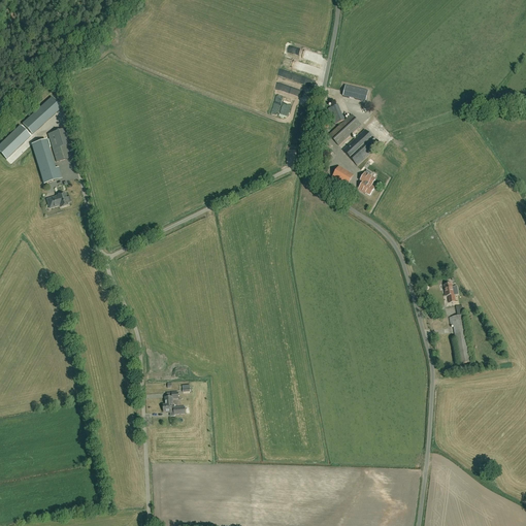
[(283,64),(301,68),(301,64),(296,63),(297,61),(284,58),(283,64)]
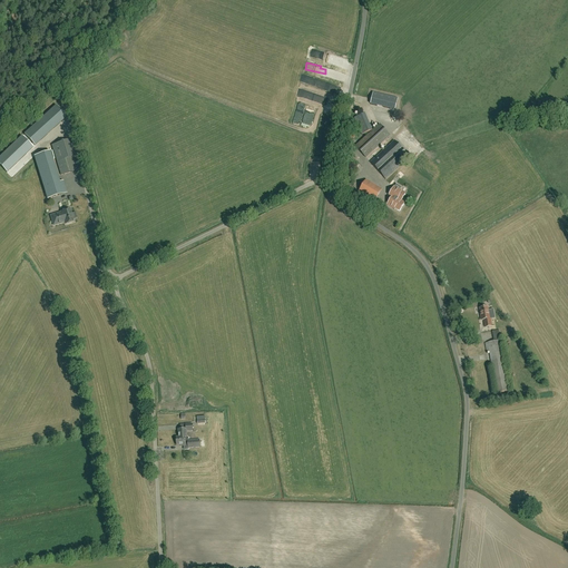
[(371,90),(369,103),(393,108),(395,97),(371,90)]
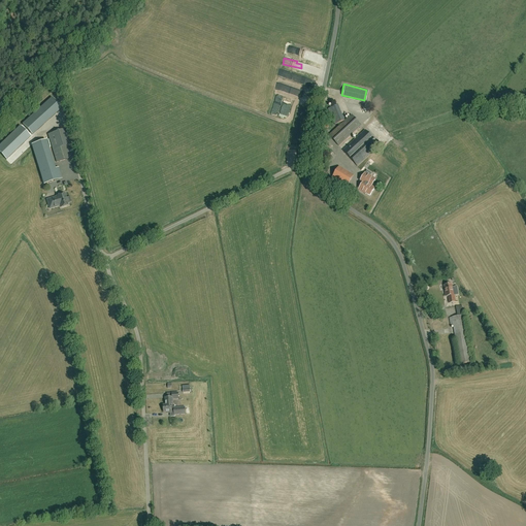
[(277,113),(281,96),(274,95),(271,112),(277,113)]
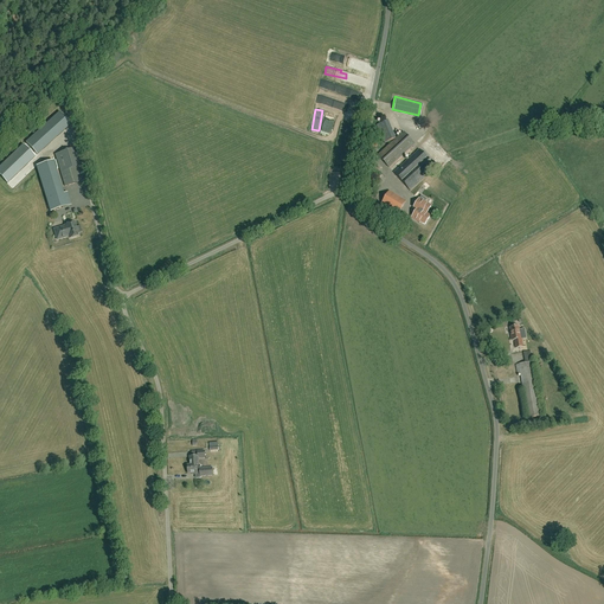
[(24,140),(34,153),(69,122),(57,110),(24,140)]
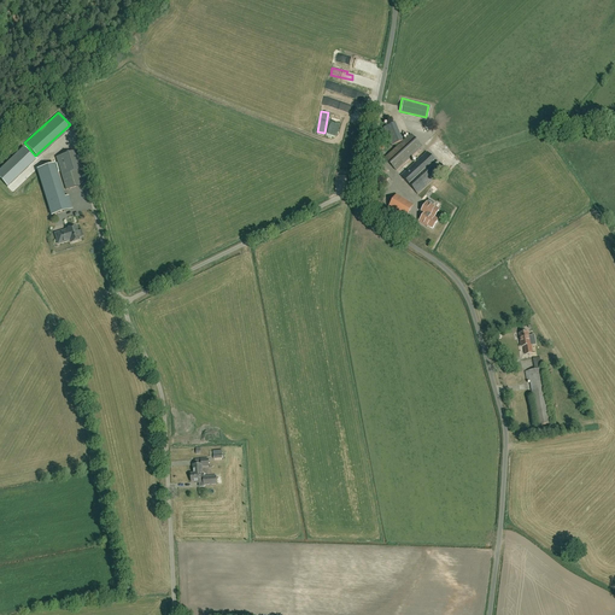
[(326,133),(335,134),(339,122),(340,122),(341,115),(335,112),(333,121),(329,119),(326,133)]
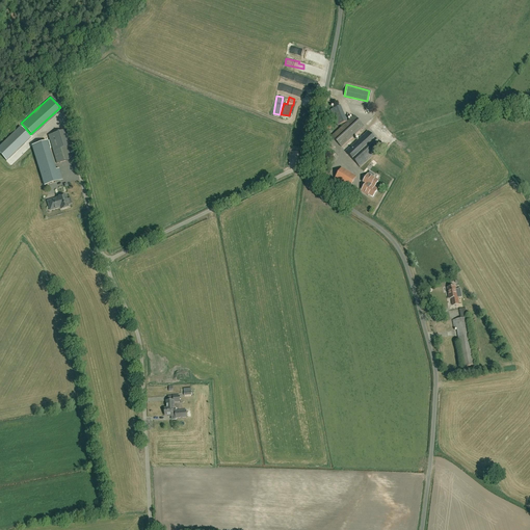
[(353,109),(367,113),(368,107),(354,103),(353,109)]
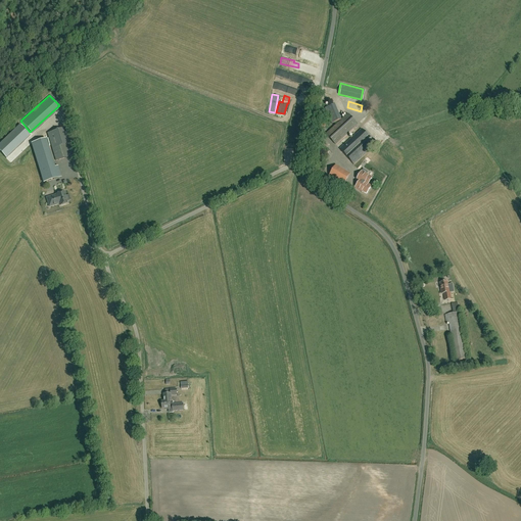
[(330,122),(339,117),(332,102),(323,106),(330,122)]
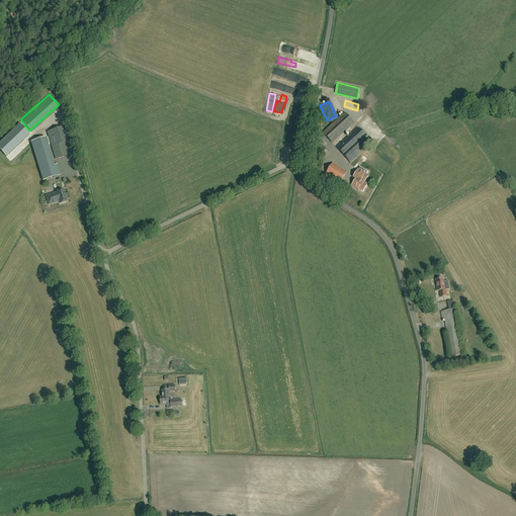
[(352,121),(343,111),(321,132),(331,142),(352,121)]
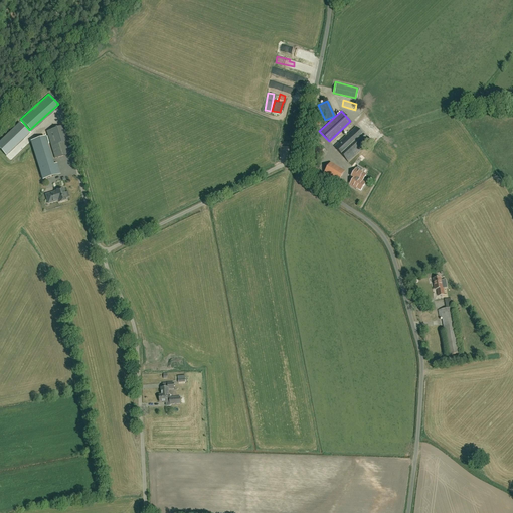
[(17,121),(0,137),(0,149),(4,154),(27,131),(17,121)]
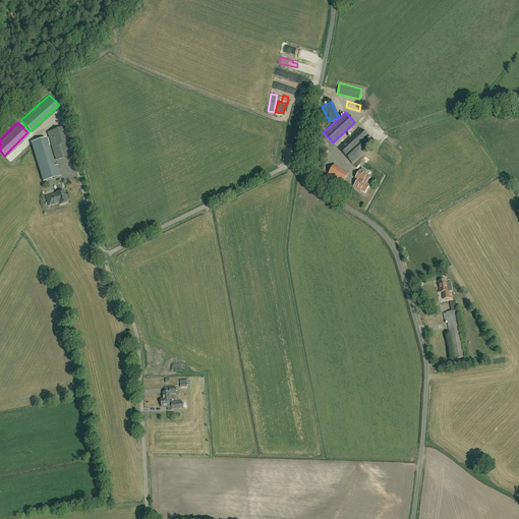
[(45,131),(50,146),(54,158),(68,154),(64,141),(67,140),(63,125),(45,131)]
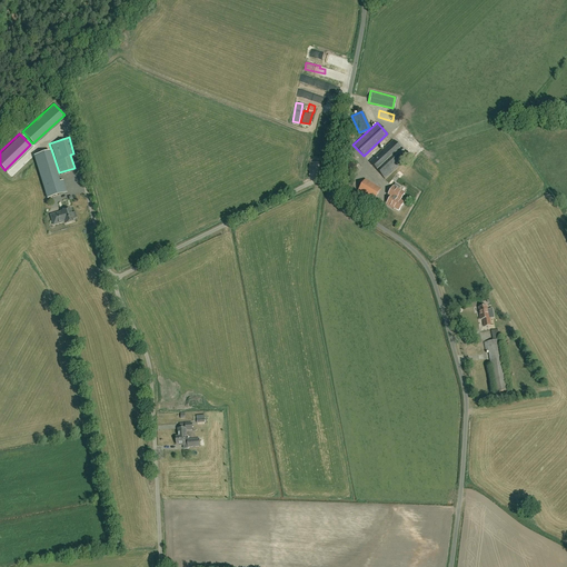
[(383,177),(407,156),(391,138),(367,160),(383,177)]
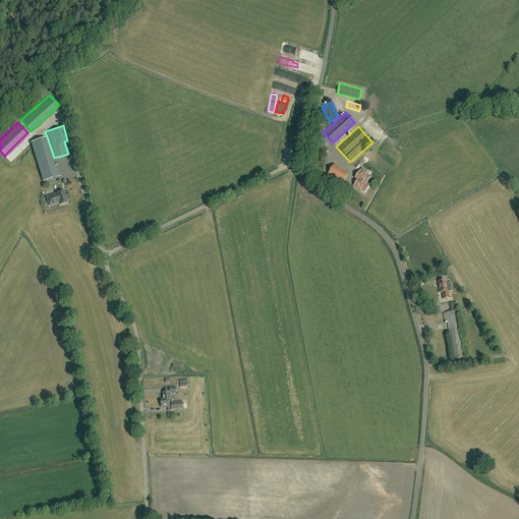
[(50,167),(53,166),(51,159),(46,142),(44,138),(30,142),(41,180),(53,176),(50,167)]
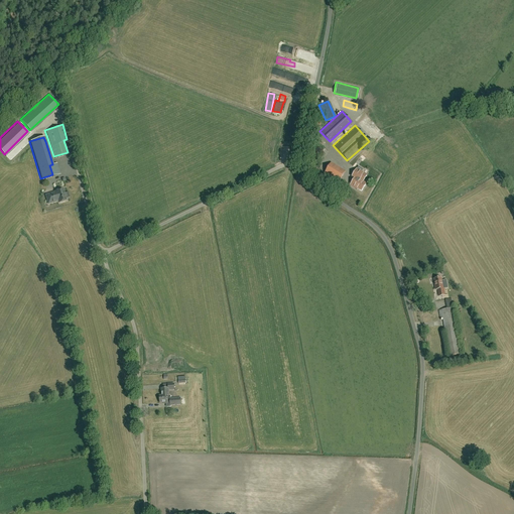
[(357,163),(362,167),(369,160),(364,156),(357,163)]
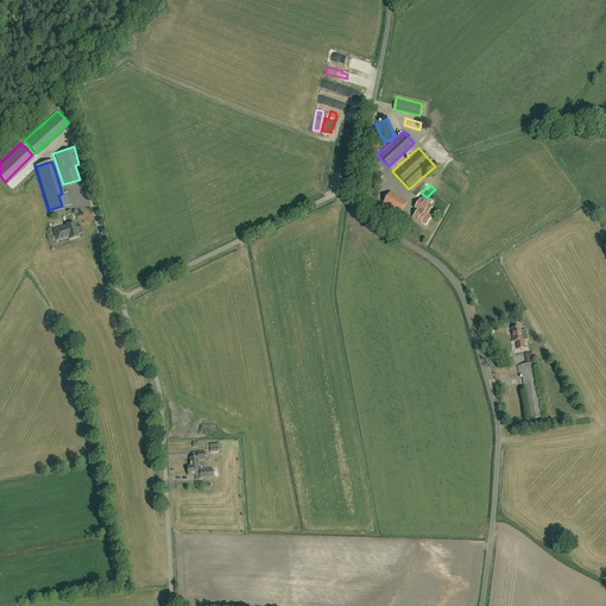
[(397,214),(405,200),(389,189),(380,203),(397,214)]
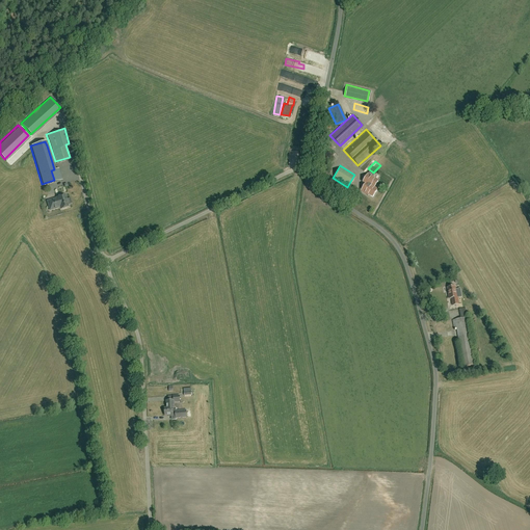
[(371,195),(375,187),(370,184),(373,179),(370,177),(367,182),(365,181),(360,189),(364,191),(371,195)]
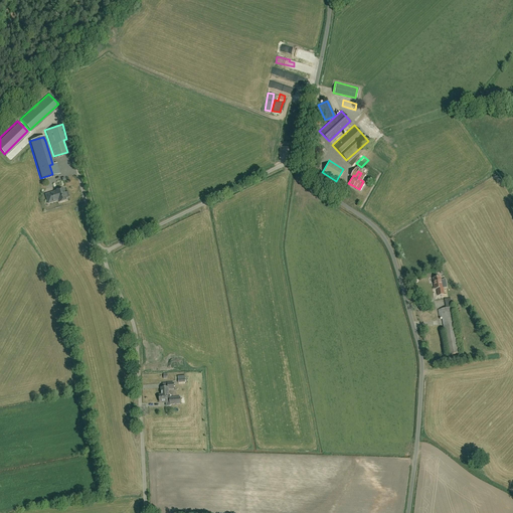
[(53,190),(43,193),(46,201),(56,198),(57,200),(58,200),(60,200),(61,199),(64,198),(63,195),(61,187),(53,189),(53,190)]
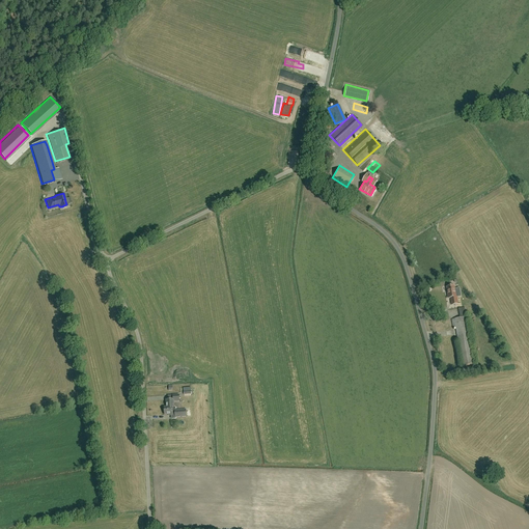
[(366,210),(370,214),(376,210),(371,205),(366,210)]
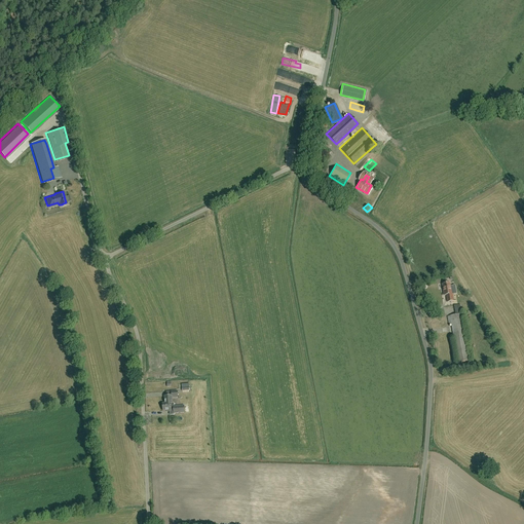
[(450,292),(448,282),(440,283),(442,294),(444,293),(446,300),(452,299),(450,292)]
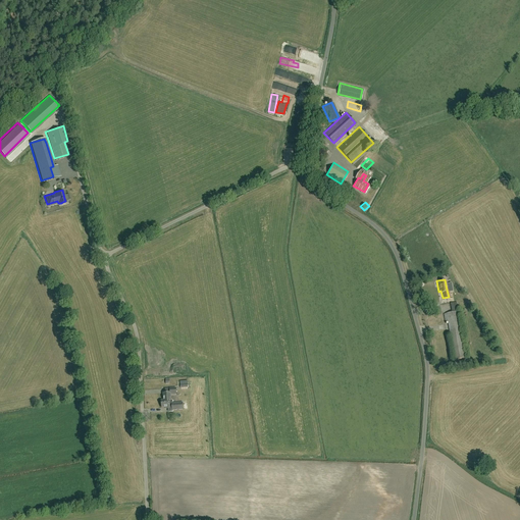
[(449,302),(450,311),(445,311),(453,358),(464,356),(456,310),(454,301),(449,302)]
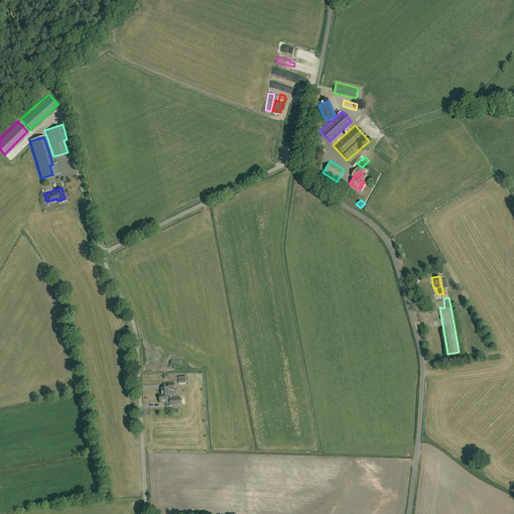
[(160,394),(167,393),(166,388),(172,388),(172,382),(165,382),(166,386),(159,387),(160,394)]
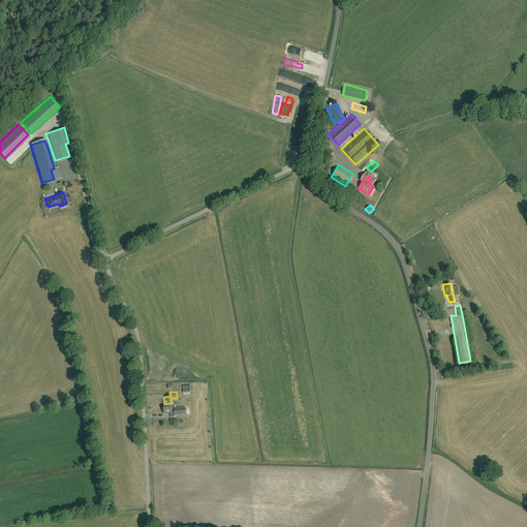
[(172,403),(164,404),(161,404),(162,411),(165,411),(165,412),(171,411),(173,411),(173,414),(184,413),(183,406),(173,406),(173,403),(172,403)]
